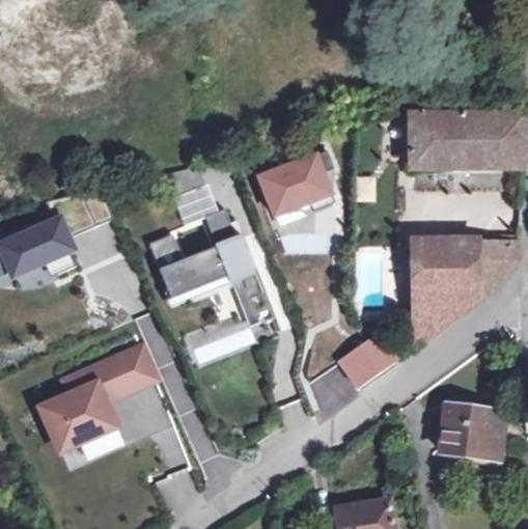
[(73,62),(85,59),(106,53),(92,0),(51,0),(55,17),(43,20),(39,28),(27,21),(7,55),(20,62),(19,64),(64,90),(76,73),(75,68),(73,62)]
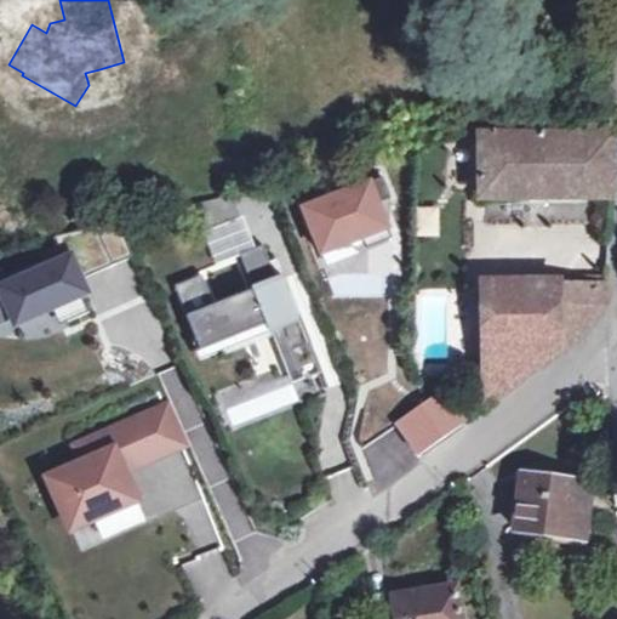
[(85,73),(87,80),(101,75),(100,69),(85,73)]
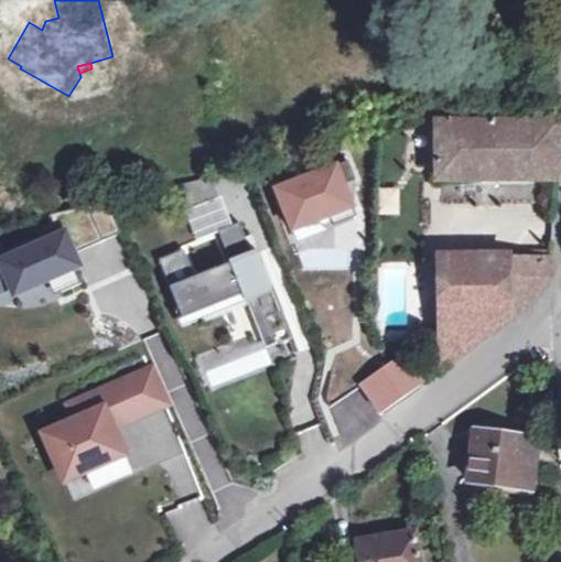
[(450,111),(451,122),(432,122),(434,176),(553,177),(554,121),(477,121),(477,111),(450,111)]
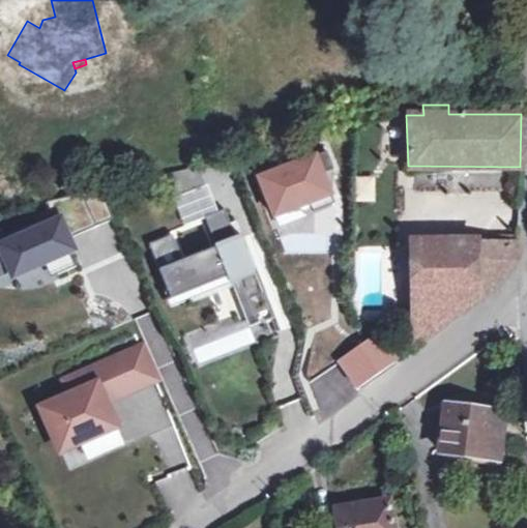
[(194,165),(162,173),(171,197),(202,184),(194,165)]
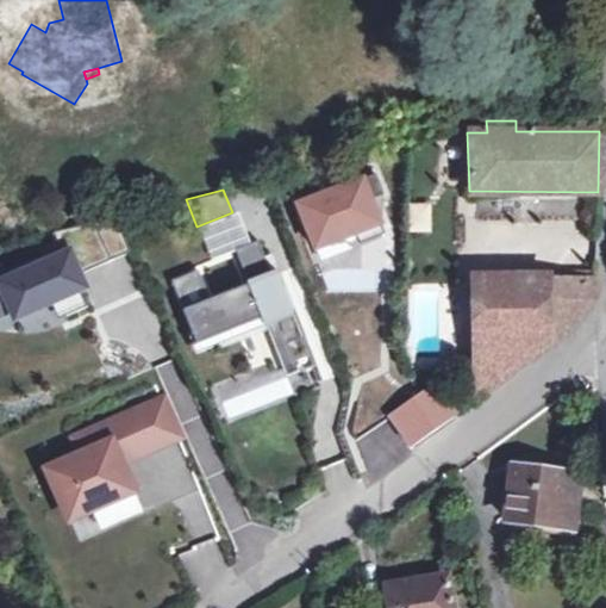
[(426,231),(426,202),(403,202),(403,231),(426,231)]
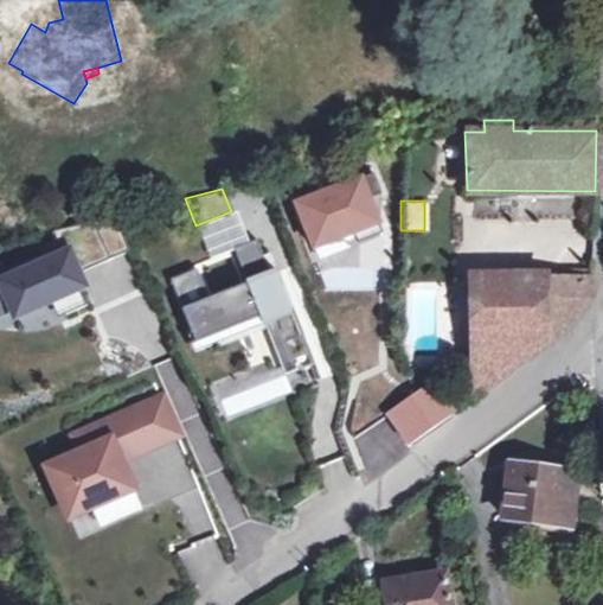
[(194,268),(170,279),(194,341),(260,314),(270,342),(282,337),(283,342),(299,335),(273,272),(268,273),(254,239),(232,248),(247,282),(206,298),(194,268)]
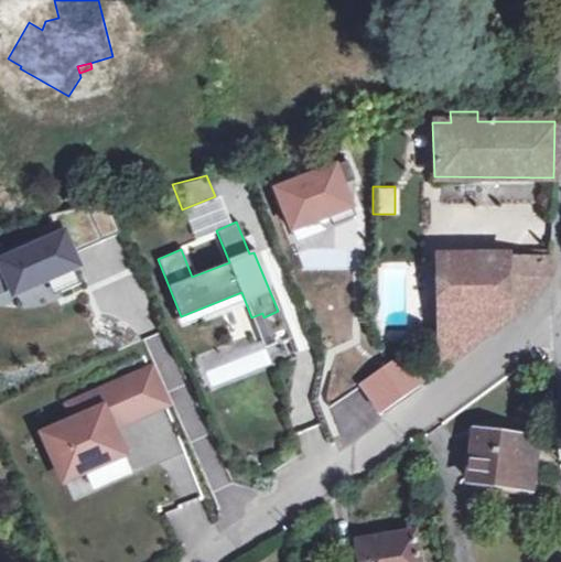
[(0,285),(4,284),(8,292),(73,263),(58,234),(2,258),(0,254),(0,285)]
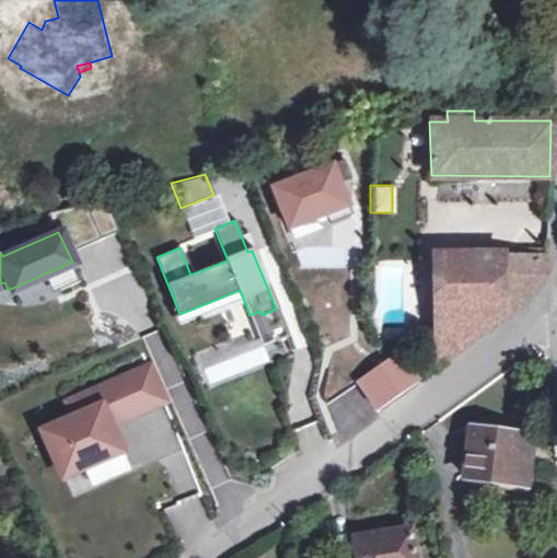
[(525,244),(526,256),(546,255),(547,244),(525,244)]
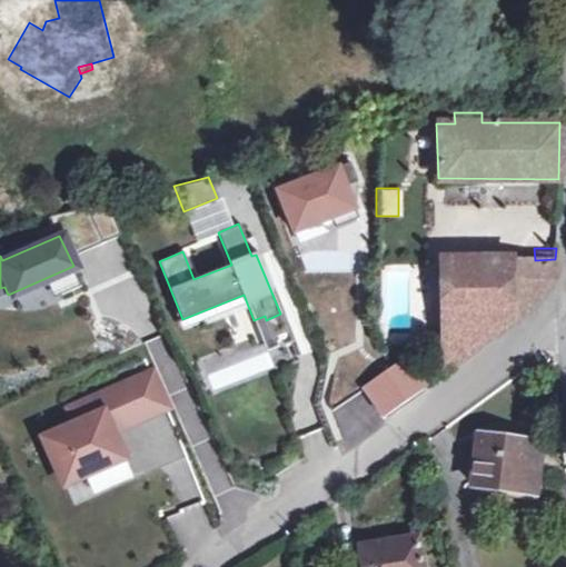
[(555,259),(535,260),(440,262),(443,370),(532,302),(554,280),(555,259)]
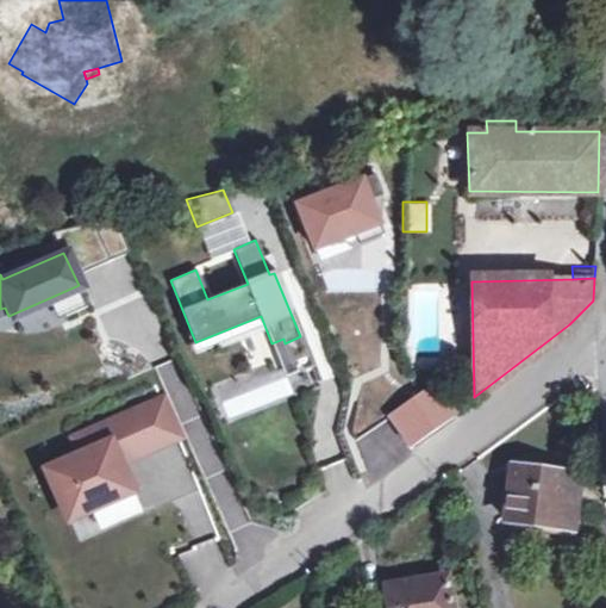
[(283,339),(272,343),(285,376),(311,365),(300,336),(285,343),(283,339)]
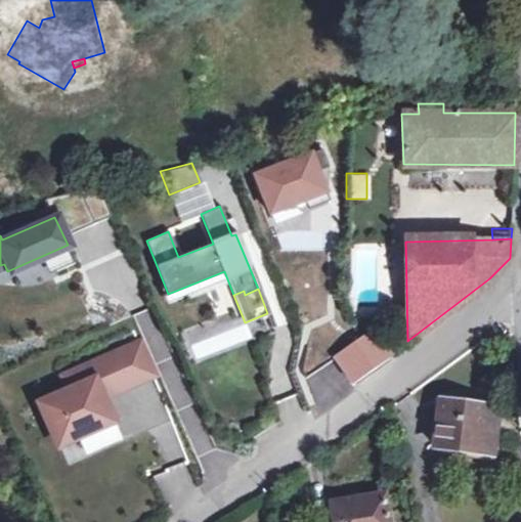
[(372,328),(331,356),(350,382),(390,353),(372,328)]
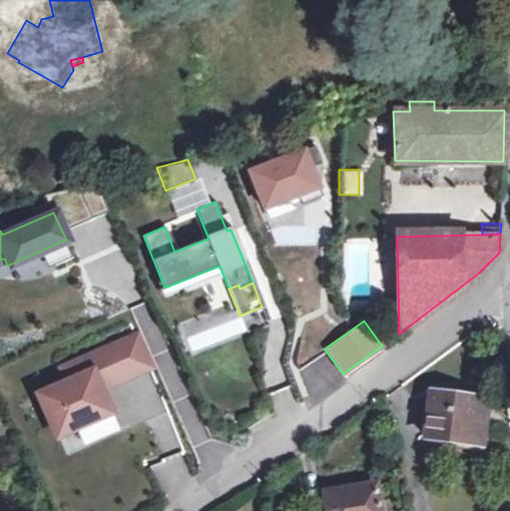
[(135,333),(59,366),(65,381),(36,394),(54,436),(108,413),(97,389),(150,366),(135,333)]
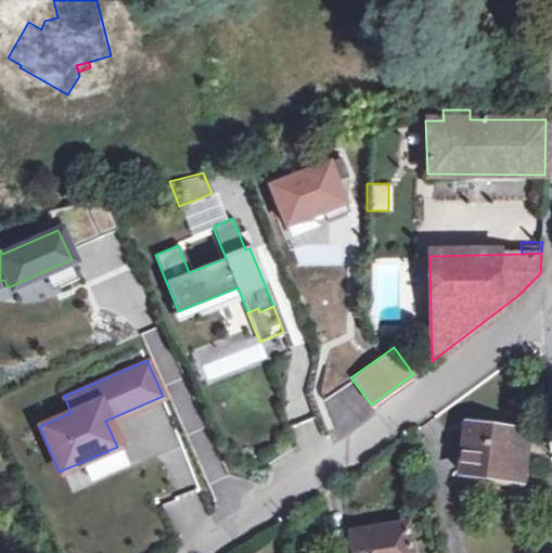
[(498,470),(520,472),(525,432),(463,423),(458,473),(496,478),(498,470)]
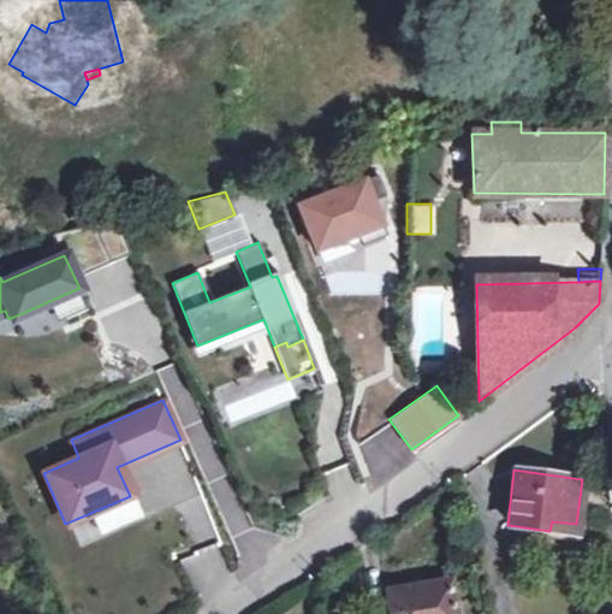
[(552,521),(550,531),(576,533),(576,524),(552,521)]
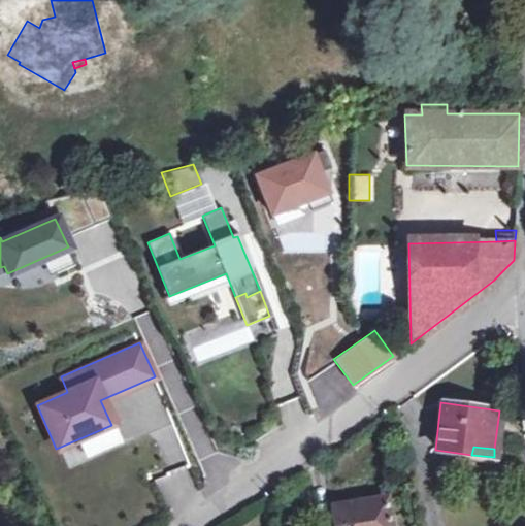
[(350,503),(332,506),(334,525),(391,525),(387,501),(351,508),(350,503)]
